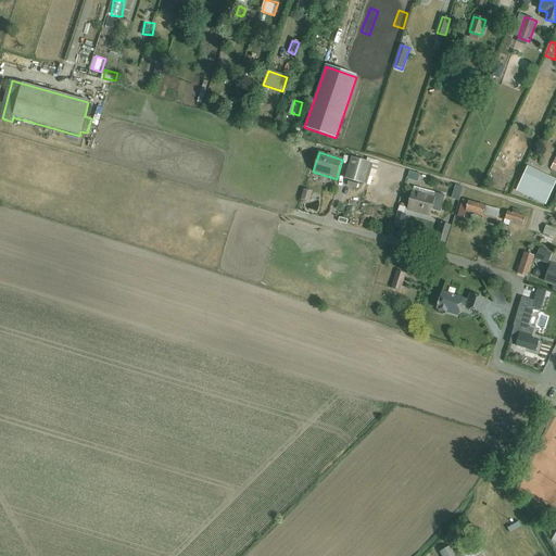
[(367,159),(366,162),(351,158),(345,179),(364,185),(368,169),(375,172),(378,161),(367,159)]
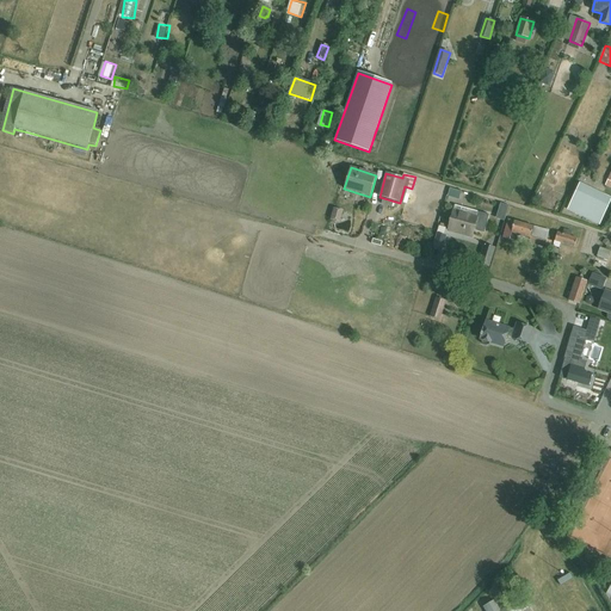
[(610,198),(580,184),(567,210),(600,226),(610,202),(610,198)]
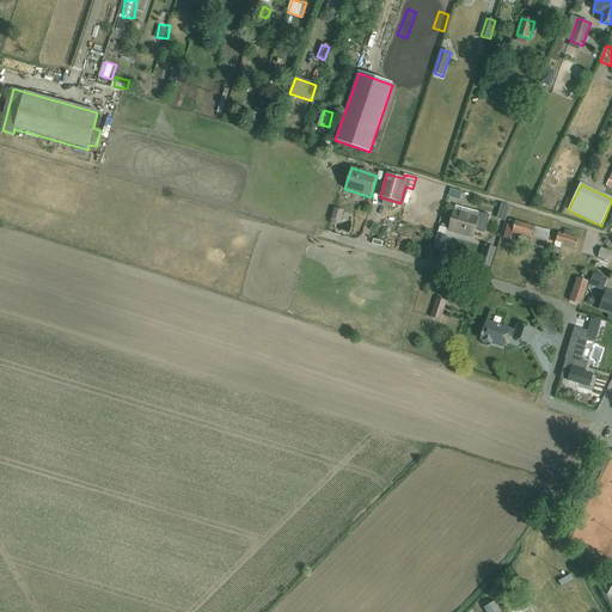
[(463,197),(464,188),(452,188),(451,197),(463,197)]
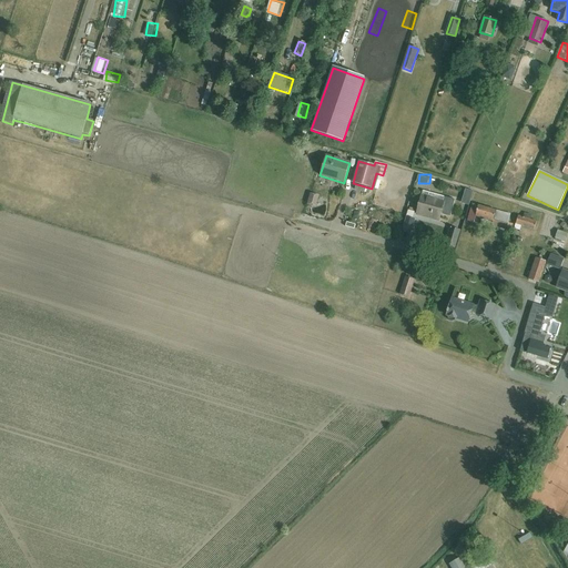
[(472,202),(476,189),(467,186),(464,200),(472,202)]
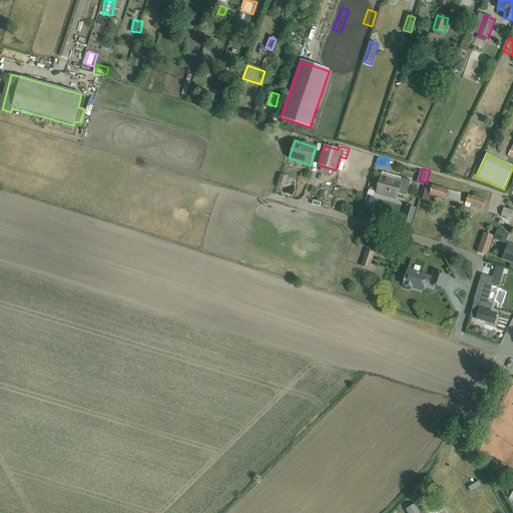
[(282,173),(281,184),(290,184),(291,173),(282,173)]
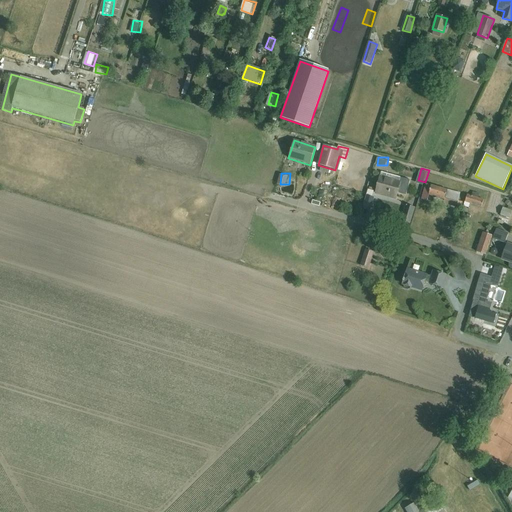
[(380,177),(376,192),(387,195),(387,197),(396,199),(398,193),(406,195),(410,180),(402,178),(386,174),(385,179),(380,177)]
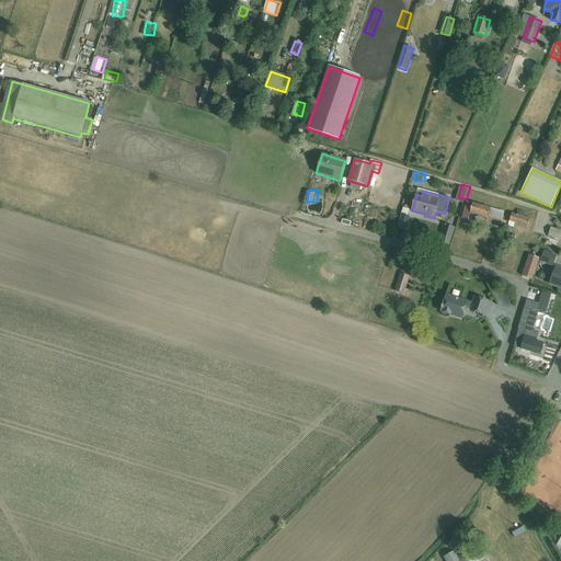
[(494,222),(501,225),(496,240),(502,241),(506,221),(502,220),(504,213),(489,209),(490,208),(467,202),(461,219),(468,220),(470,213),(495,219),(494,222)]
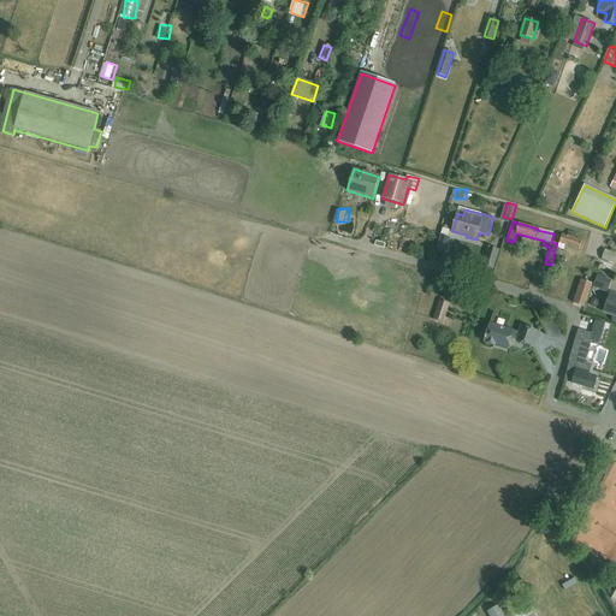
[(579,249),(581,241),(562,235),(557,249),(563,250),(566,246),(579,249)]
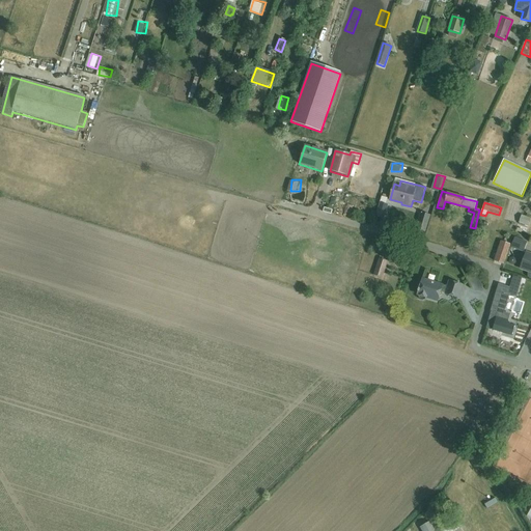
[(376,217),(383,219),(388,205),(381,203),(376,217)]
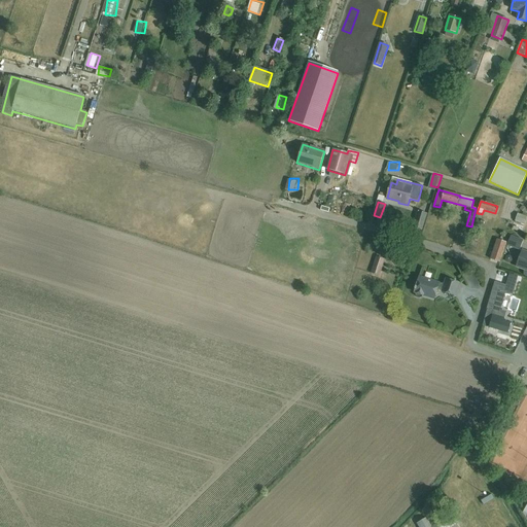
[(418,211),(413,227),(422,231),(427,214),(418,211)]
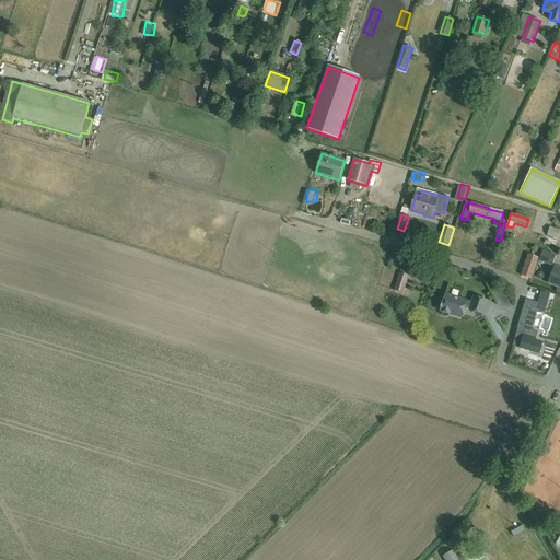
[(559,242),(559,236),(559,228),(552,225),(548,237),(559,242)]
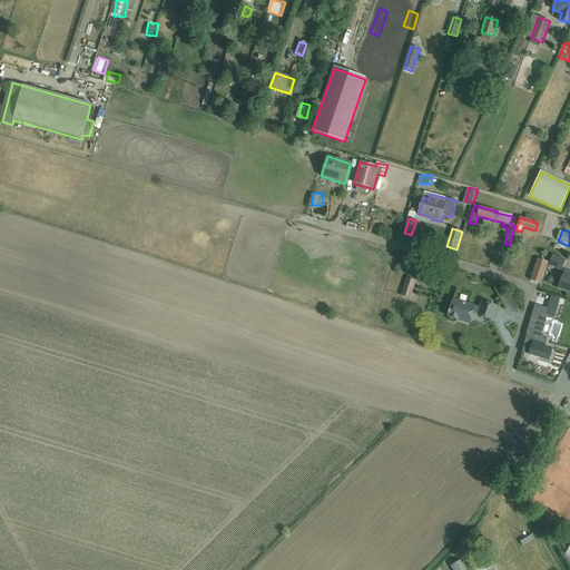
[(549,266),(562,271),(566,261),(552,256),(549,266)]
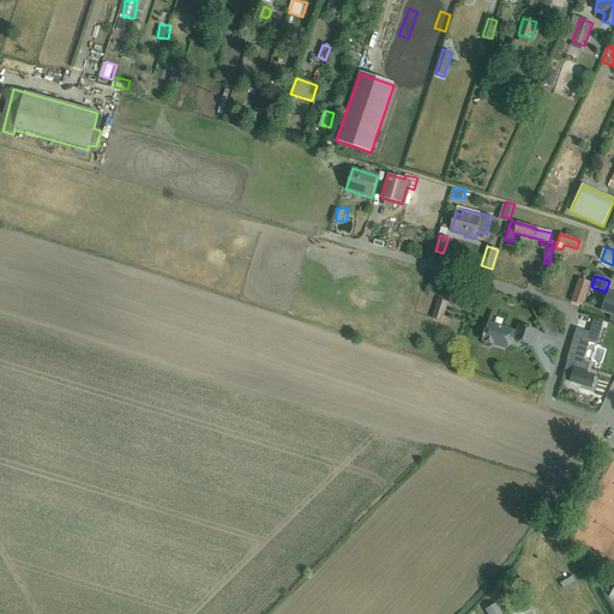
[(579,280),(572,302),(583,306),(591,283),(579,280)]
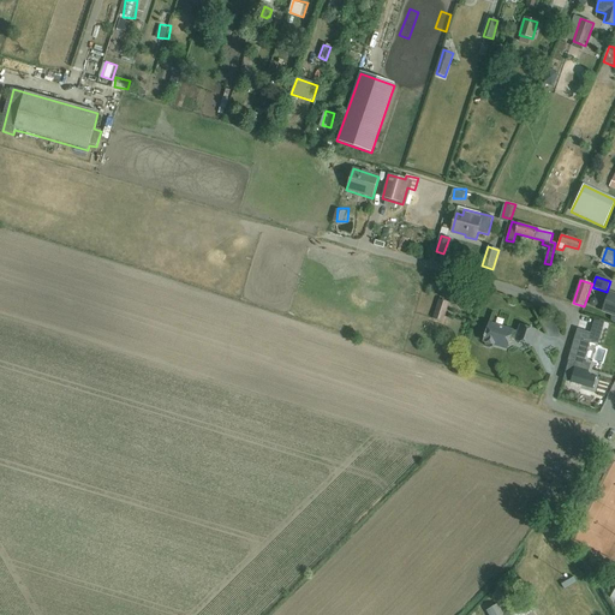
[(614,294),(609,293),(603,311),(613,315),(611,317),(611,321),(613,323),(614,323),(614,294)]
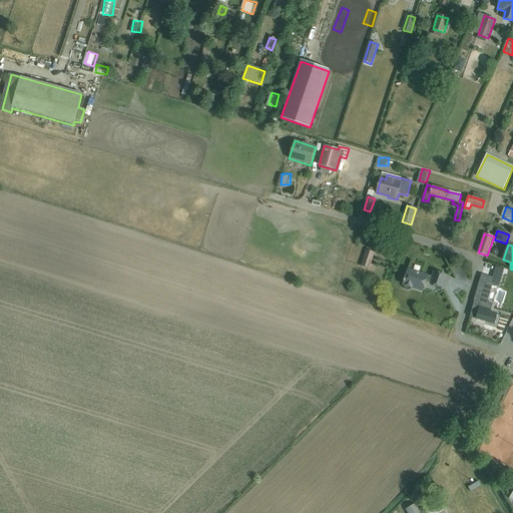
[(363,266),(370,269),(375,252),(368,250),(363,266)]
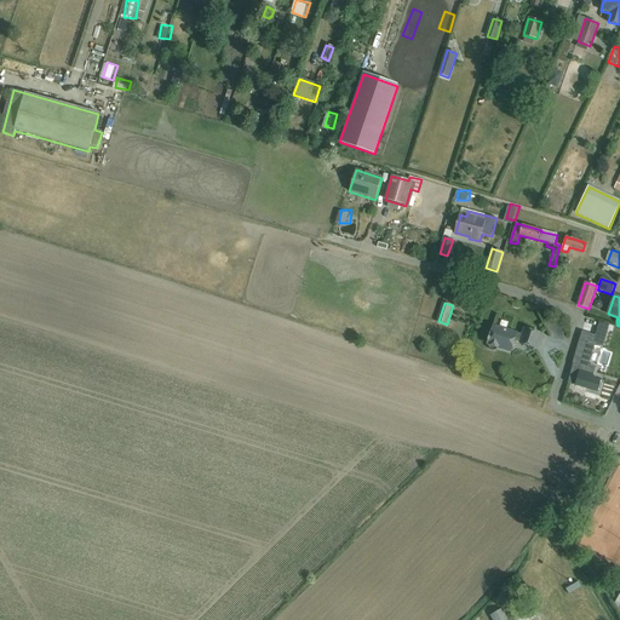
[(583,331),(592,334),(596,326),(586,322),(583,331)]
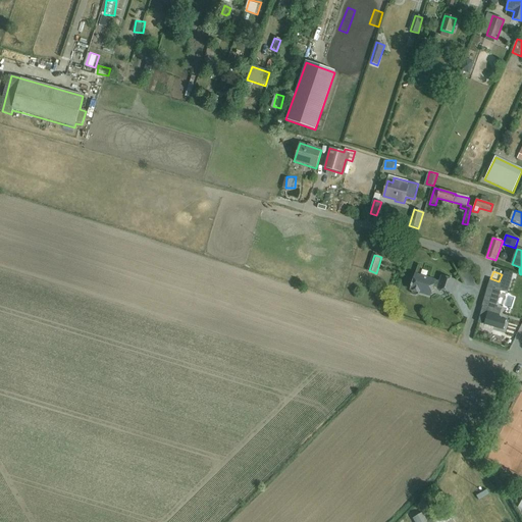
[(508,283),(514,286),(519,273),(512,271),(508,283)]
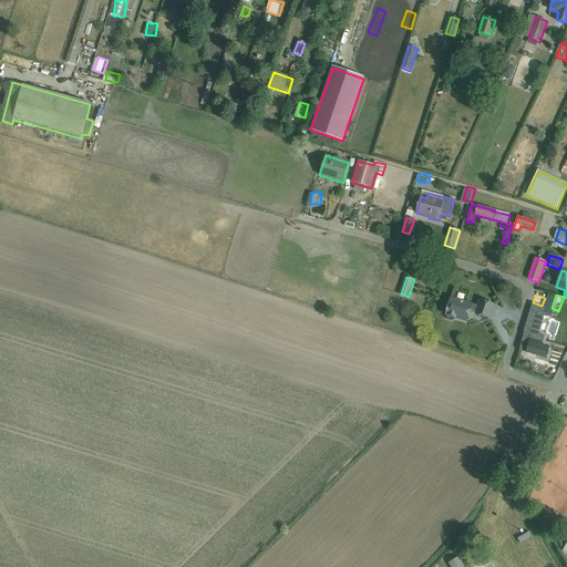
[(491,318),(495,306),(482,301),(478,307),(453,298),(447,313),(450,315),(447,319),(453,321),(454,319),(455,319),(456,317),(468,321),(472,310),(491,318)]
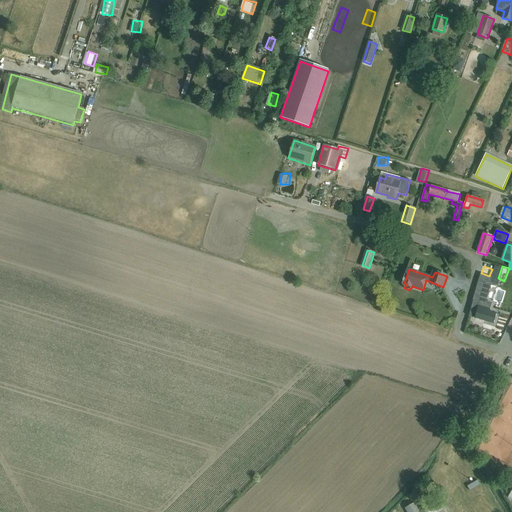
[(472,305),(469,317),(494,324),(496,315),(489,312),(489,310),(477,307),(478,302),(484,284),(478,282),(473,300),(471,305),(472,305)]
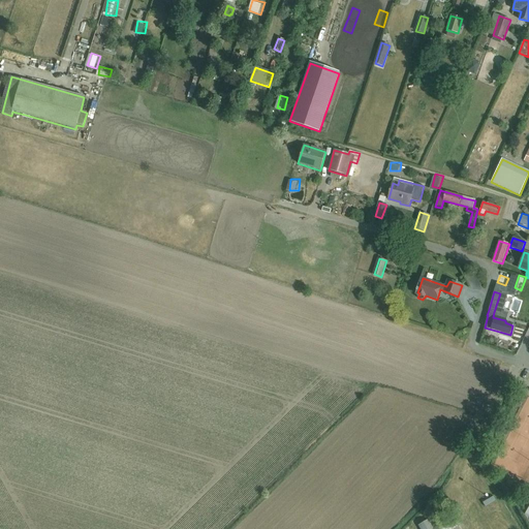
[(455,528),(460,526),(455,517),(433,528),(428,521),(418,526),(419,528),(455,528)]
